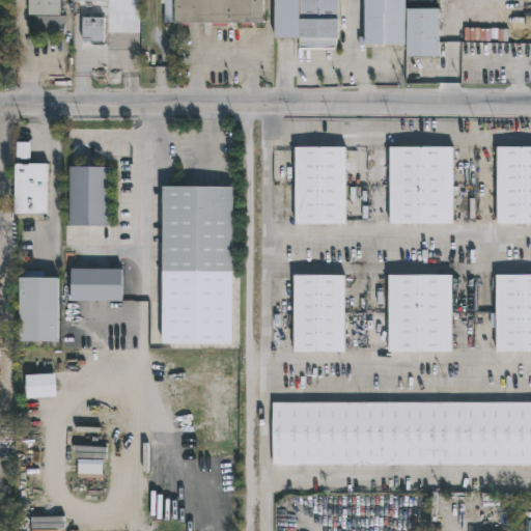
[(59,0),(59,16),(27,16),(27,0),(59,0)]
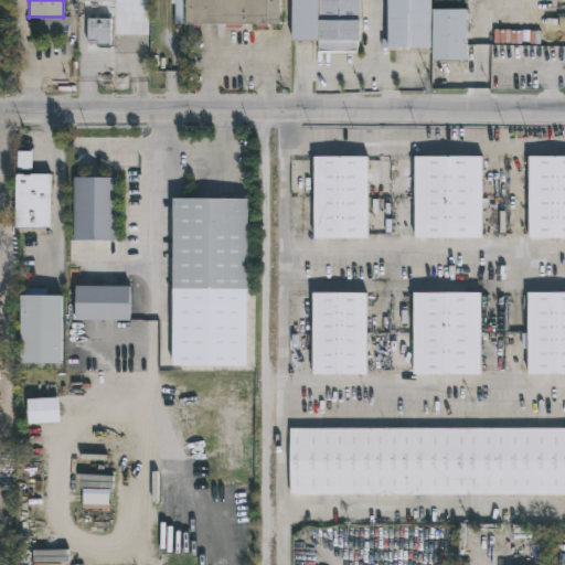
[(279,0),(279,27),(267,27),(267,29),(256,29),(256,25),(242,25),(242,29),(223,29),(223,25),(202,25),(202,29),(188,29),(188,25),(184,25),(184,24),(173,24),(173,0),(279,0)]
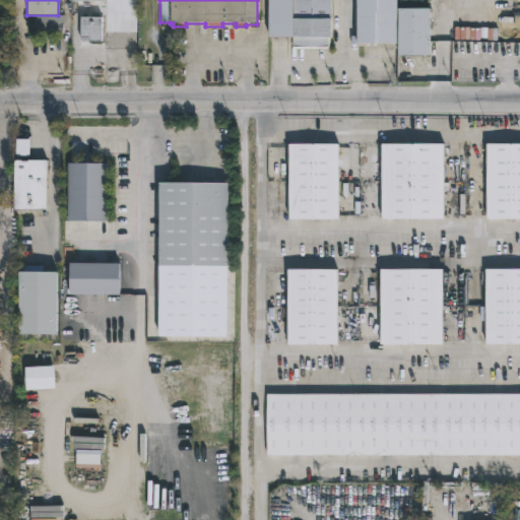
[(331,0),(331,39),(327,39),(327,48),(294,48),(294,39),(293,39),(293,0),(331,0)]
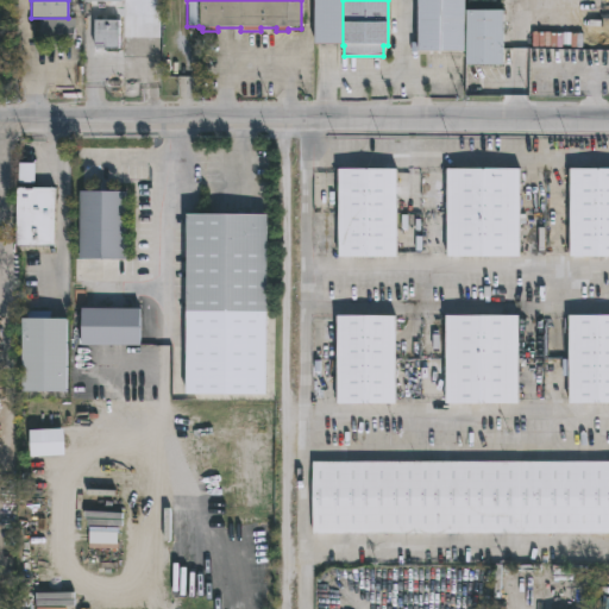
[(466,67),(465,11),(503,12),(503,68),(466,67)]
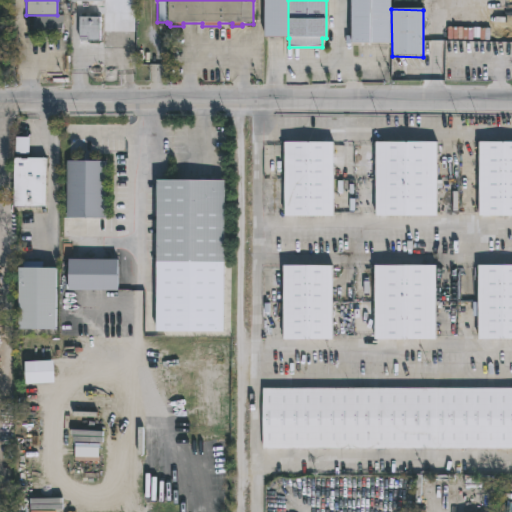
[(62,38),(33,38),(33,16),(62,16),(62,38)]
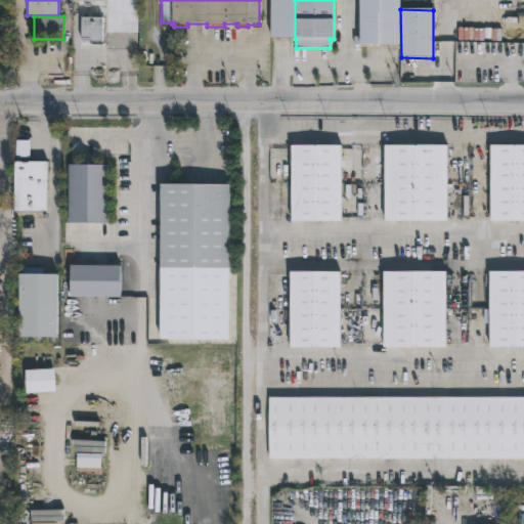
[(102,18),(101,42),(89,42),(89,45),(80,45),(81,18),(102,18)]
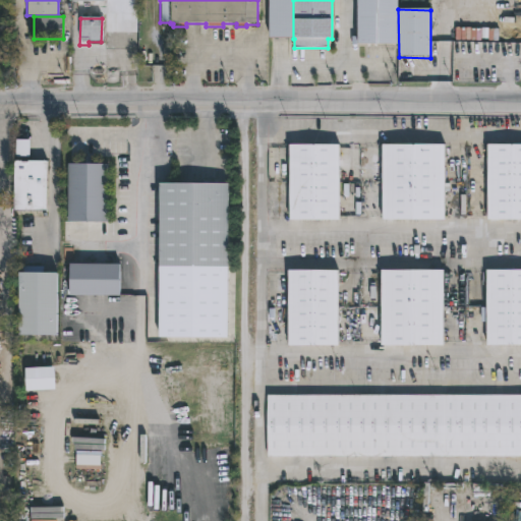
[(520,221),(486,221),(486,145),(520,145),(520,221)]
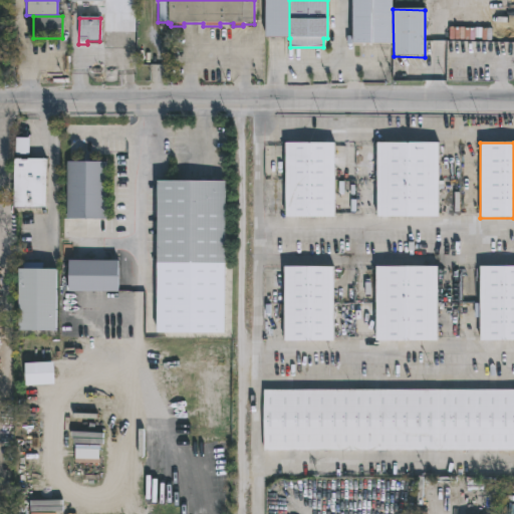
[(334,218),(284,218),(284,144),(334,144),(334,218)]
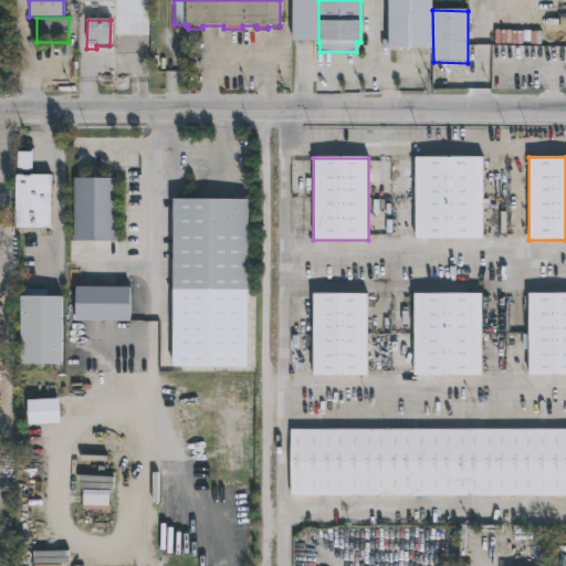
[(483,240),(413,240),(415,158),(483,158),(483,240)]
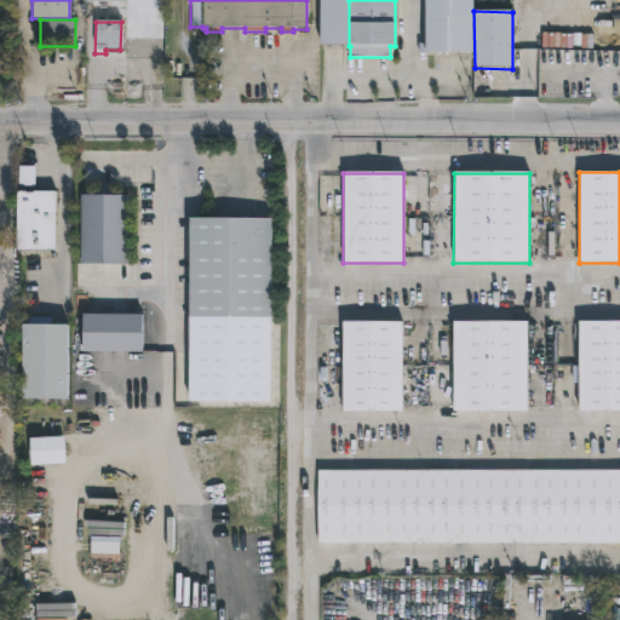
[(57,191),(56,251),(17,250),(18,191),(57,191)]
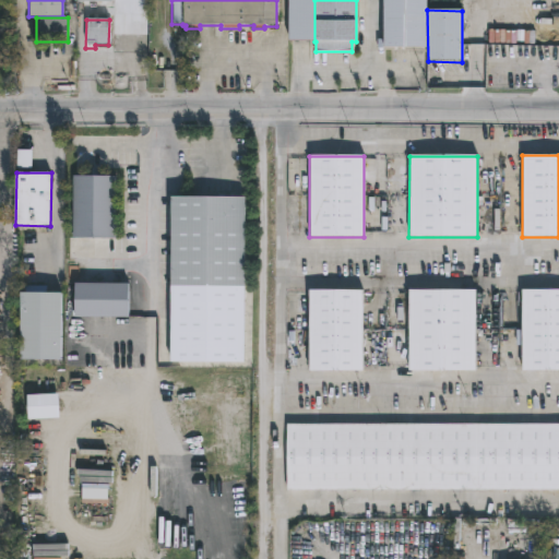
[(116,237),(71,236),(72,177),(116,177),(116,237)]
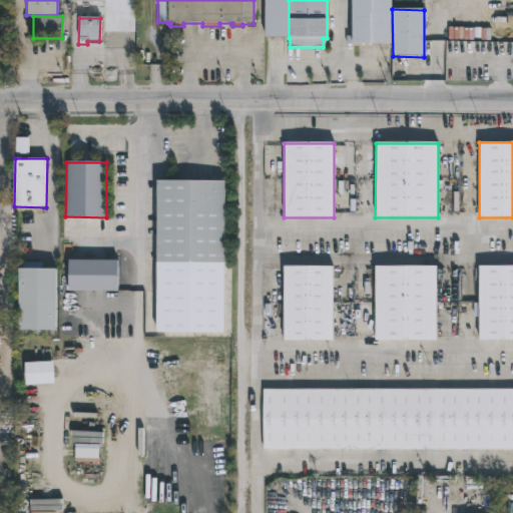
[(165,262),(155,262),(155,182),(224,182),(223,262),(165,262)]
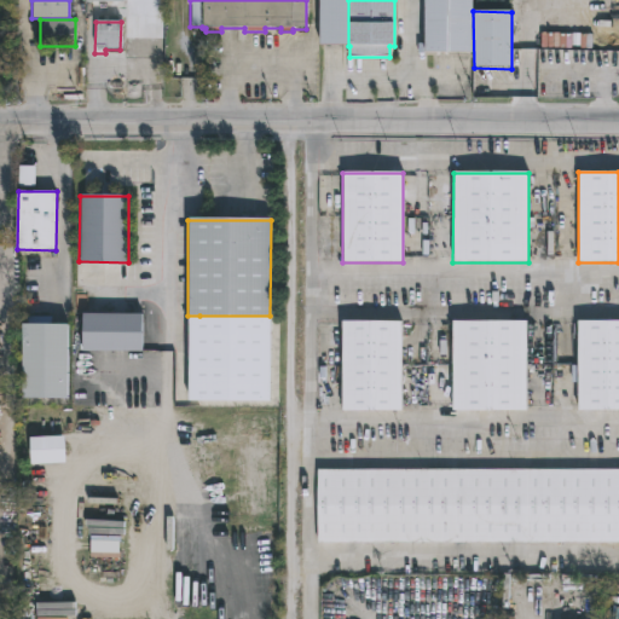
[(139,350),(81,350),(81,311),(142,312),(140,350),(139,350)]
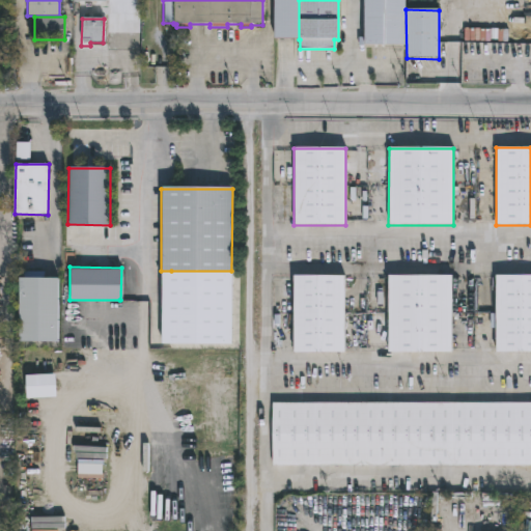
[(452,353),(388,354),(387,274),(451,273),(452,353)]
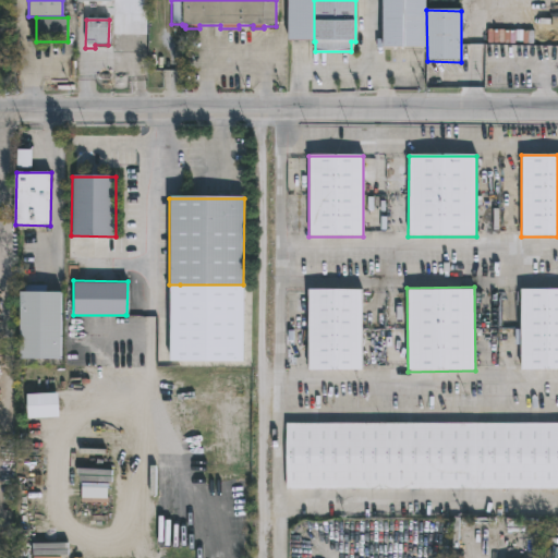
[(362,368),(307,368),(307,288),(362,288),(362,368)]
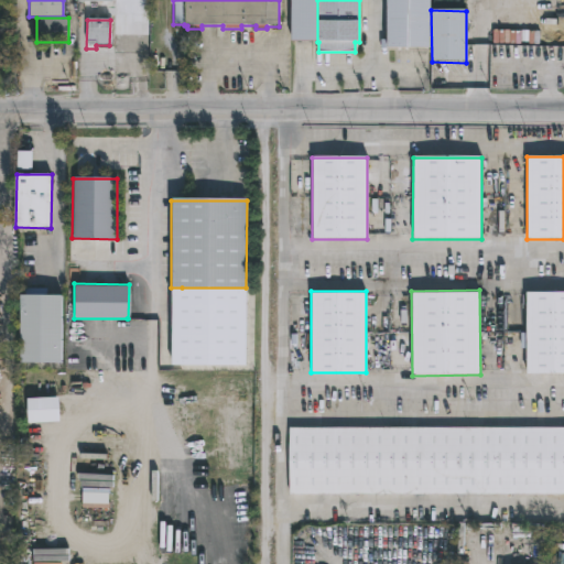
[(563,372),(525,372),(525,291),(563,291),(563,372)]
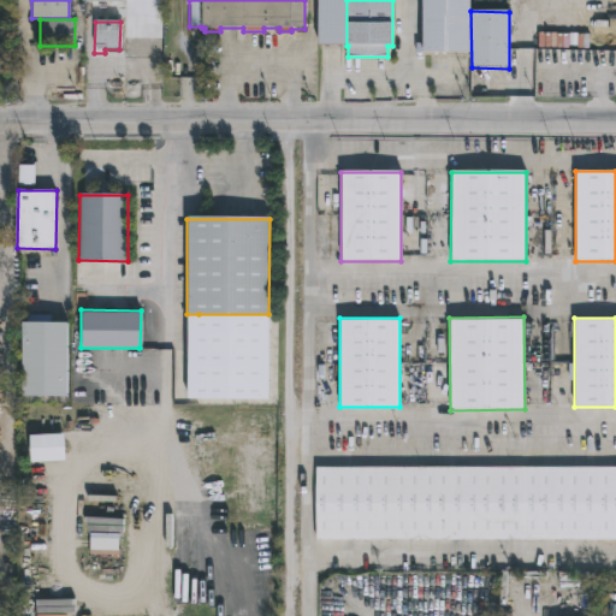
[(24,394),(21,394),(21,320),(65,320),(65,395),(24,394)]
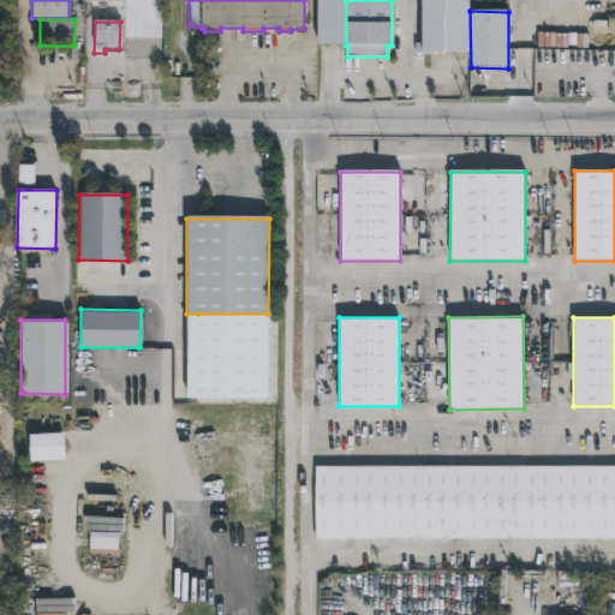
[(67,460),(33,461),(31,435),(65,433),(67,460)]
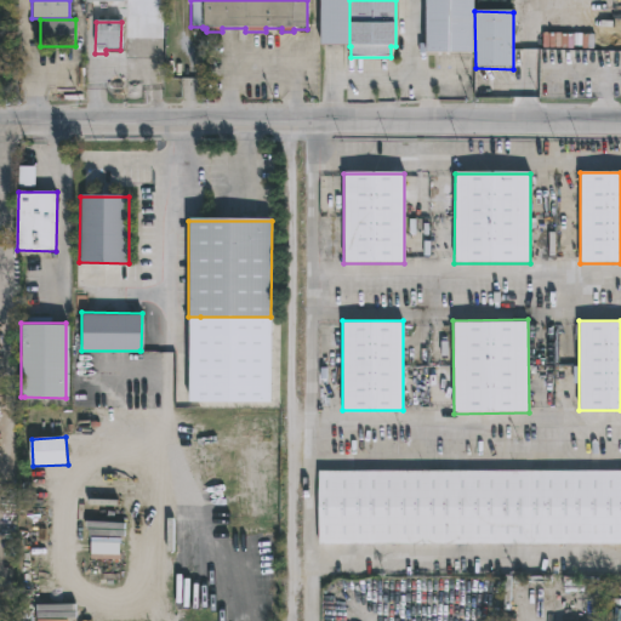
[(620,543),(318,543),(318,469),(620,469),(620,543)]
